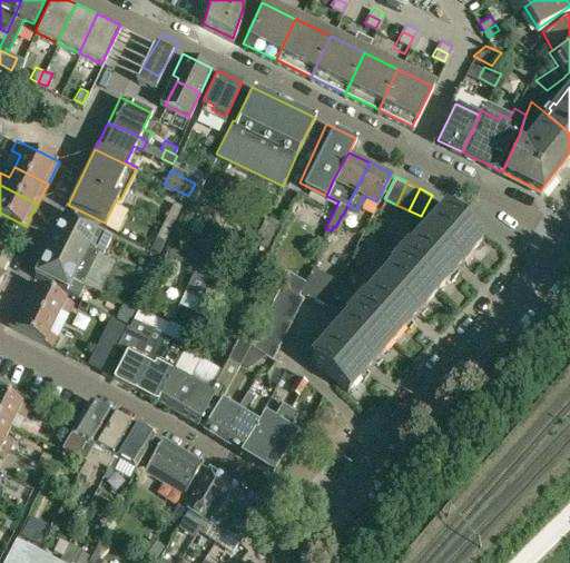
[(173,199),(167,211),(176,215),(182,203),(173,199)]
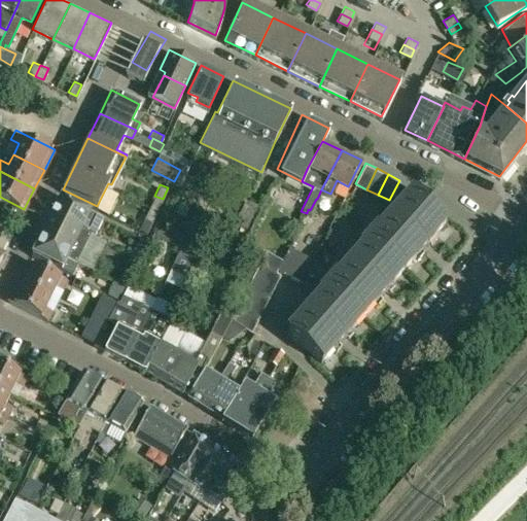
[(403,266),(427,238),(445,218),(412,188),(370,236),(403,266)]
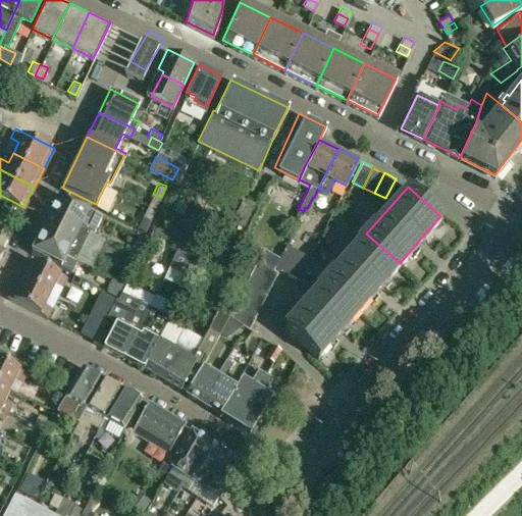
[(101,214),(60,192),(50,212),(81,227),(82,225),(93,231),(93,230),(101,214)]
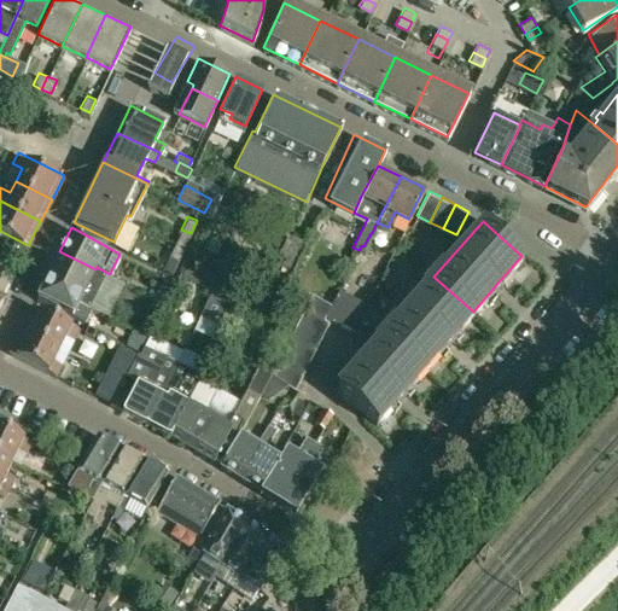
[(181,230),(174,245),(182,250),(191,233),(181,230)]
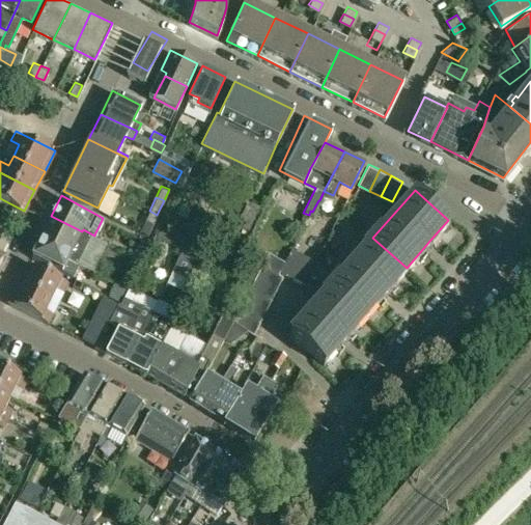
[(141,229),(148,232),(157,215),(149,211),(141,229)]
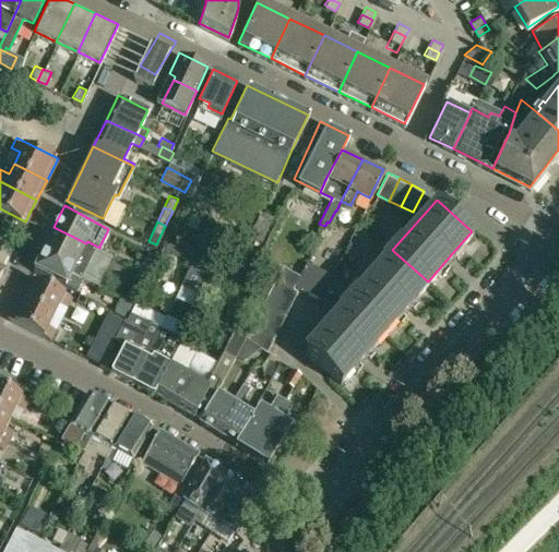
[(185,231),(171,226),(170,226),(161,250),(168,254),(174,241),(179,243),(185,231)]
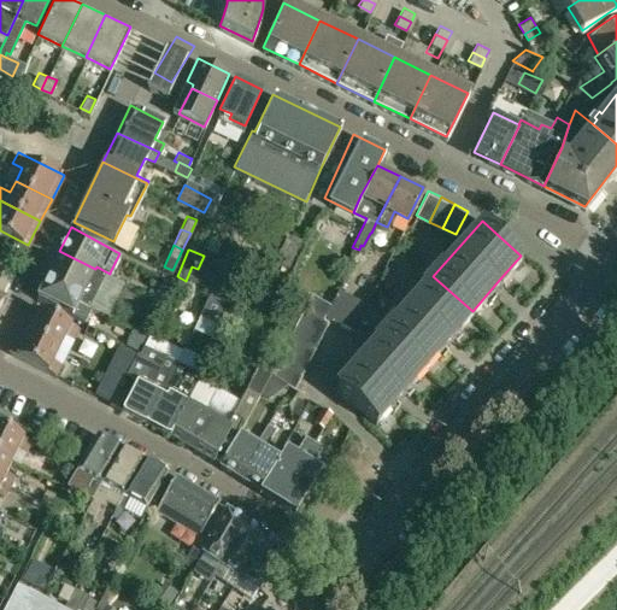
[(59,251),(46,276),(66,286),(80,293),(76,299),(92,305),(92,306),(107,314),(124,280),(110,273),(110,274),(97,267),(95,269),(59,251)]
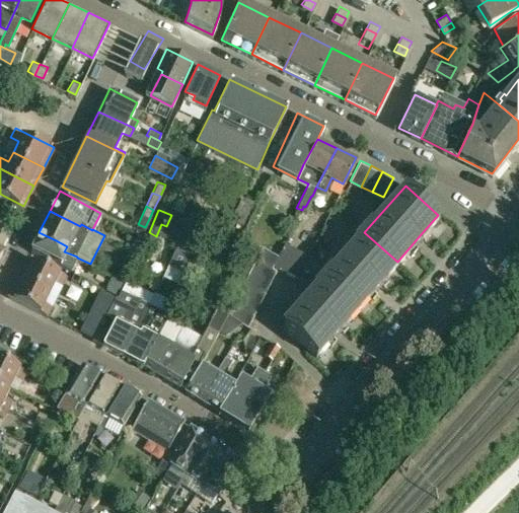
[(227,226),(212,218),(207,229),(222,237),(227,226)]
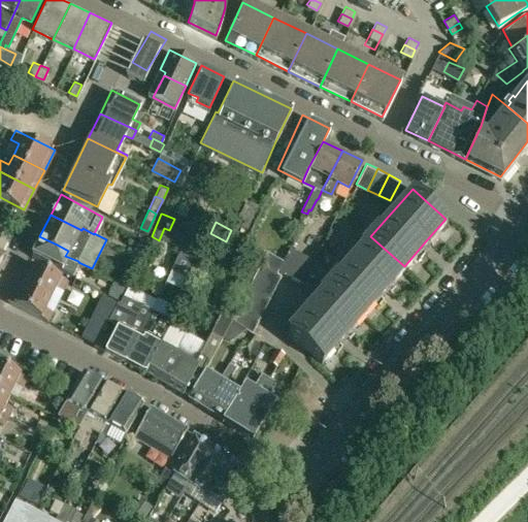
[(203,251),(208,238),(190,230),(184,241),(183,240),(177,252),(178,252),(170,267),(185,274),(197,248),(203,251)]
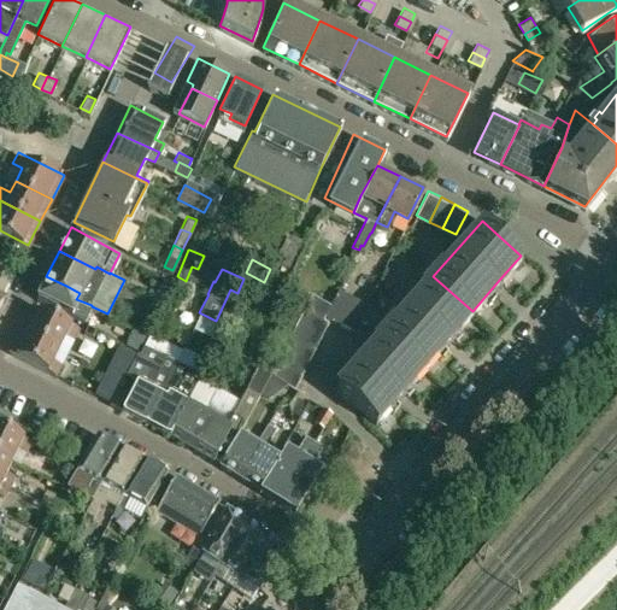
[(175,281),(163,275),(153,295),(164,300),(164,301),(172,283),(174,283),(175,281)]
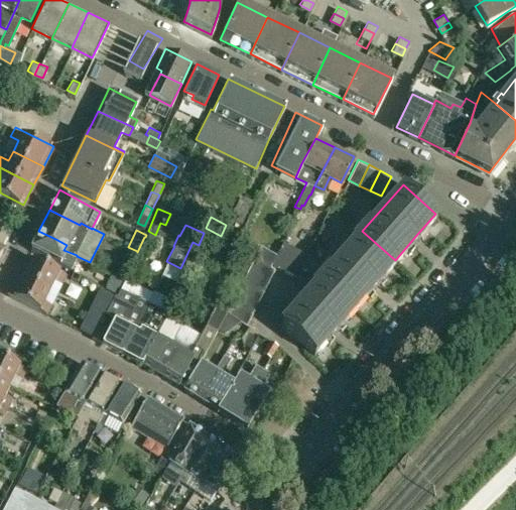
[(71,266),(77,256),(77,255),(63,250),(67,245),(55,239),(38,231),(30,247),(47,256),(48,255),(71,266)]
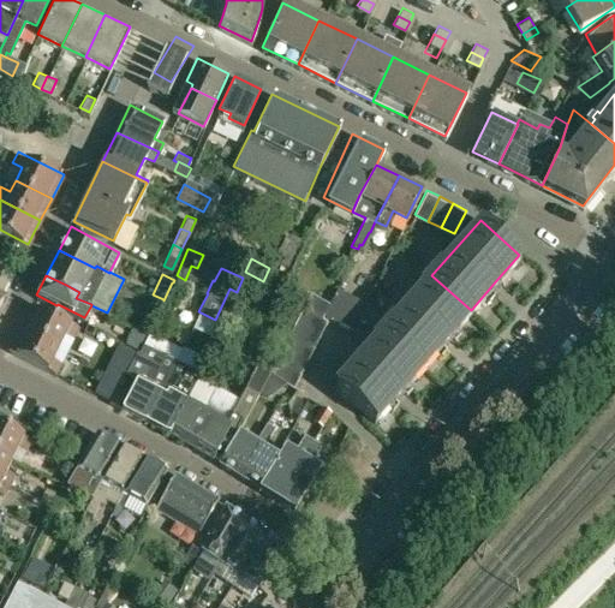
[(423,364),(452,332),(471,310),(431,275),(384,329),(423,364)]
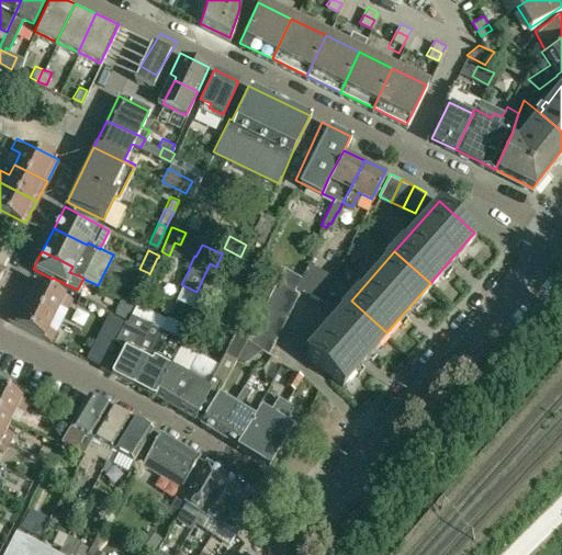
[(319,296),(332,273),(308,261),(301,274),(296,284),(319,296)]
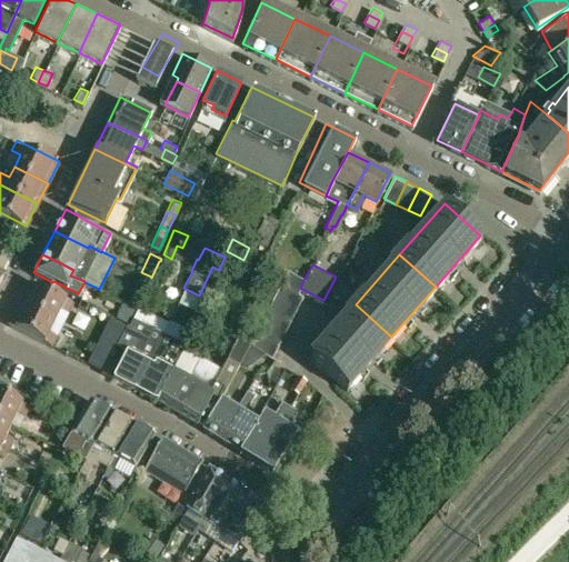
[(305,278),(287,269),(280,282),(298,291),(300,288),(305,278)]
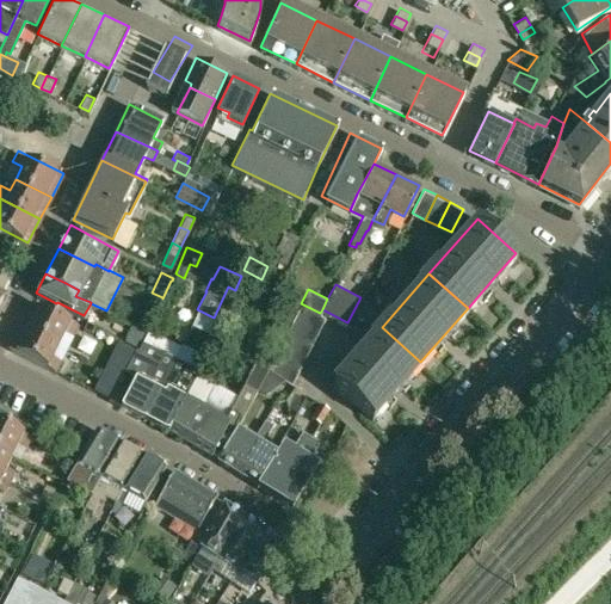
[(34,300),(22,322),(57,340),(63,328),(72,333),(78,321),(34,300)]
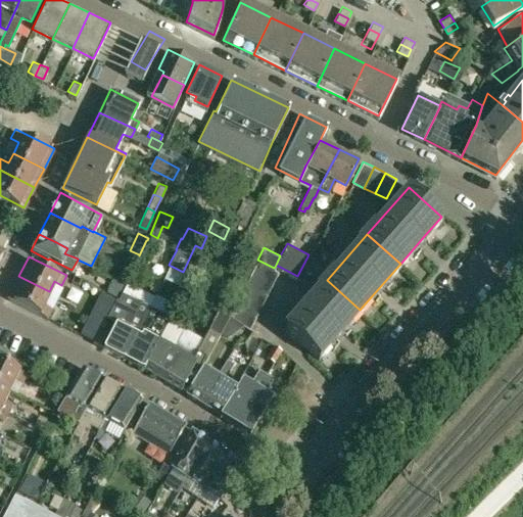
[(117,274),(128,279),(136,262),(126,257),(117,274)]
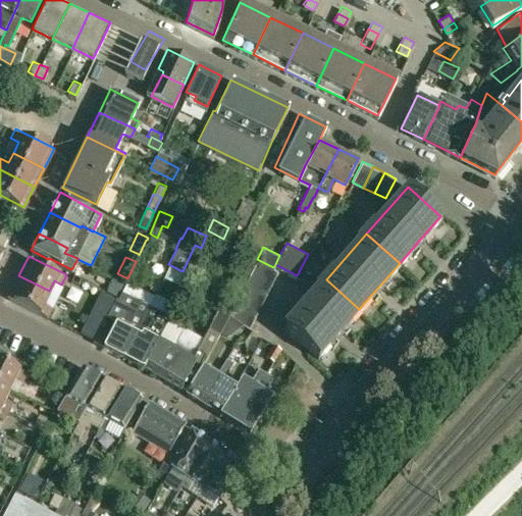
[(273,268),(273,267),(257,259),(251,269),(272,280),(277,270),(273,268)]
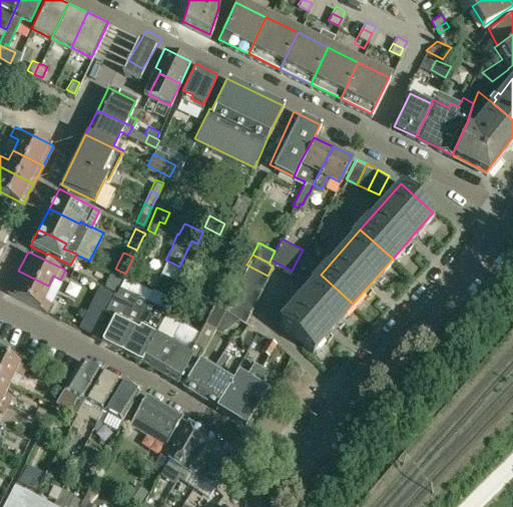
[(246,265),(241,276),(263,287),(268,276),(246,265)]
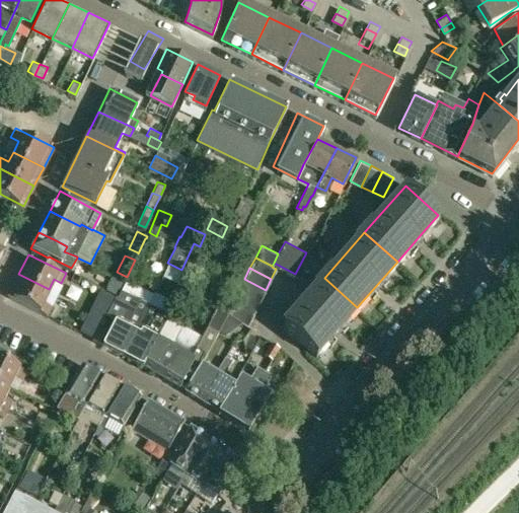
[(8,294),(47,313),(52,303),(44,300),(49,289),(18,274),(8,294)]
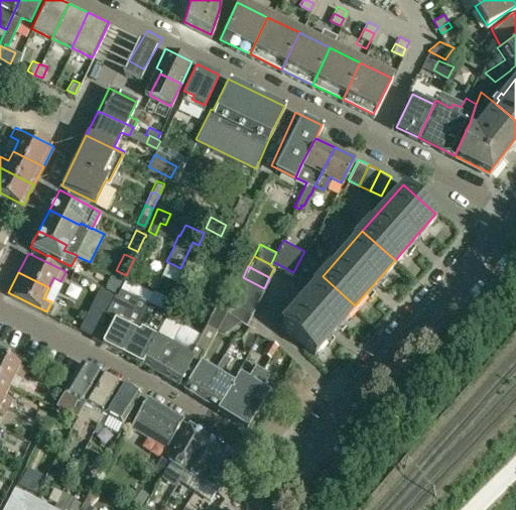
[(111,273),(106,284),(105,285),(116,291),(122,278),(111,273)]
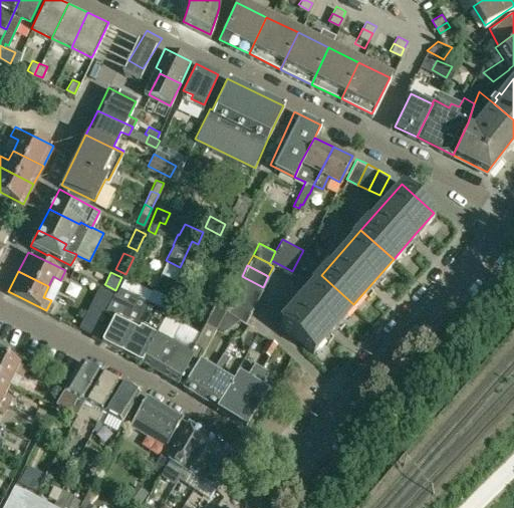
[(313,350),(337,322),(353,304),(321,275),(280,321),(313,350)]
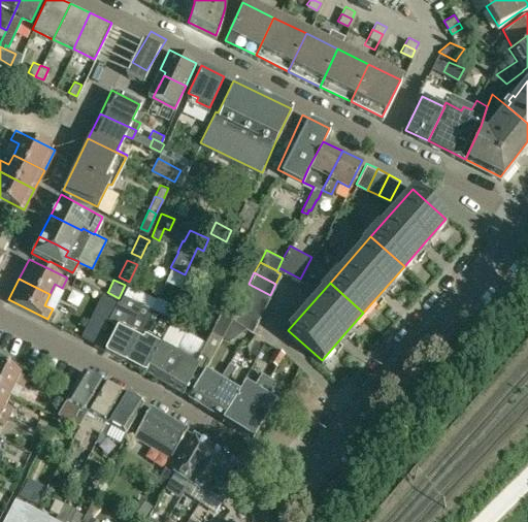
[(249,284),(242,295),(264,306),(270,295),(249,284)]
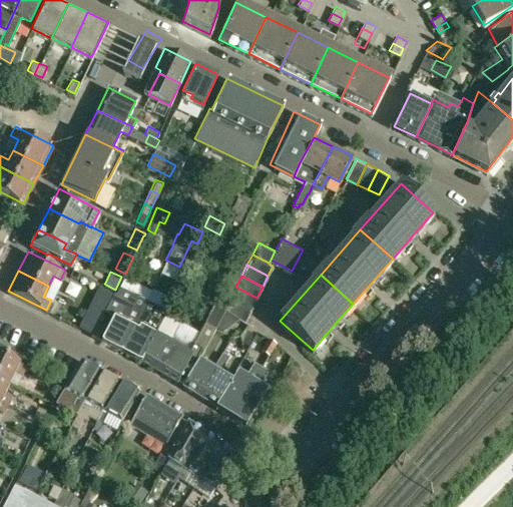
[(99,285),(89,305),(101,311),(112,291),(99,285)]
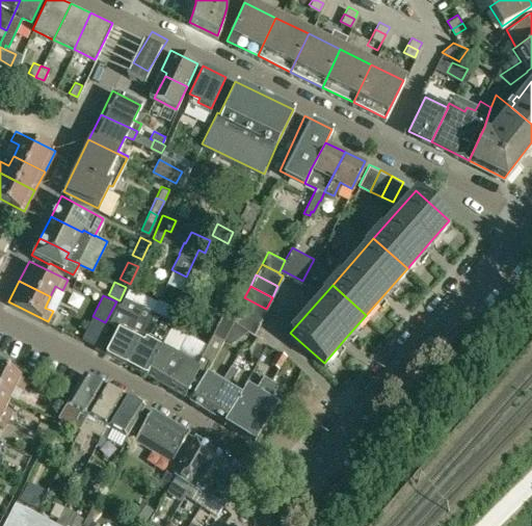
[(244,297),(239,308),(261,319),(266,309),(244,297)]
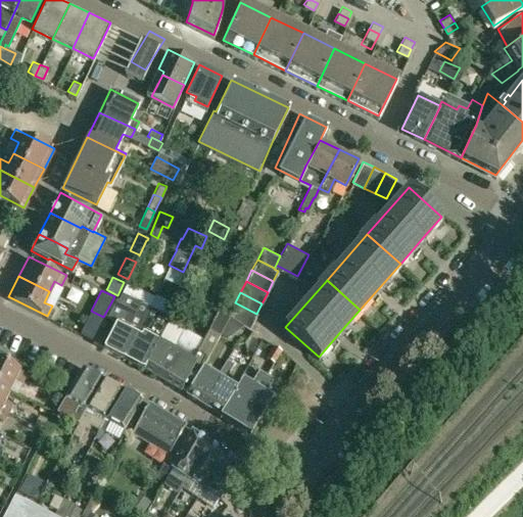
[(103,345),(124,356),(138,328),(149,304),(138,298),(137,300),(131,297),(126,304),(125,303),(117,318),(103,345)]
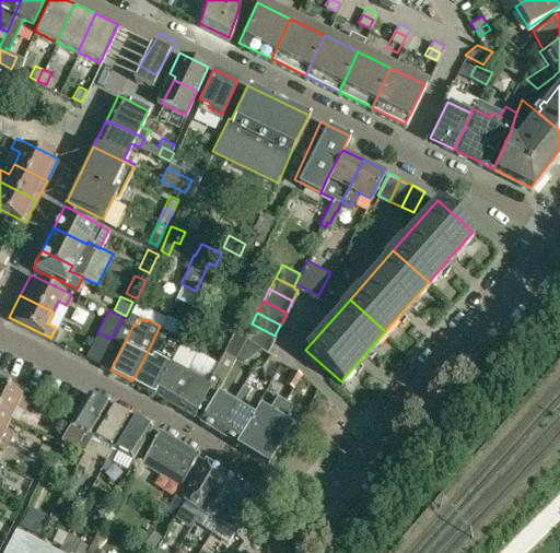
[(245,337),(267,350),(275,336),(252,324),(245,336),(245,337)]
